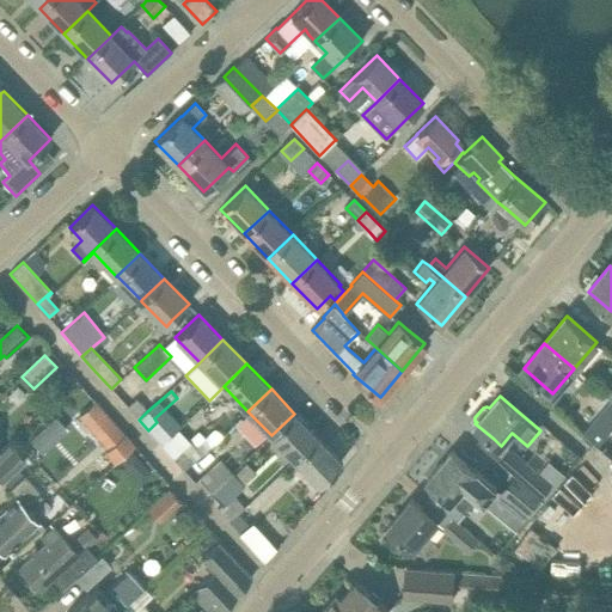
[(127,405),(139,420),(147,411),(135,398),(127,405)]
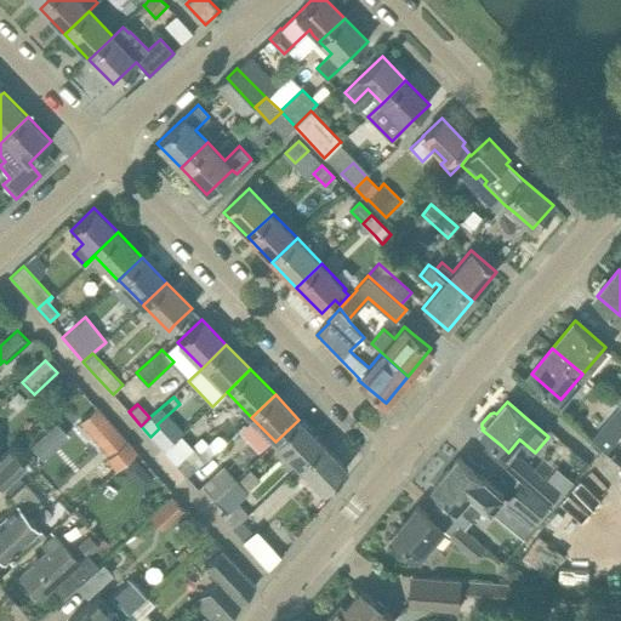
[(109,455),(106,459),(115,469),(137,450),(127,439),(126,440),(97,406),(80,422),(109,455)]
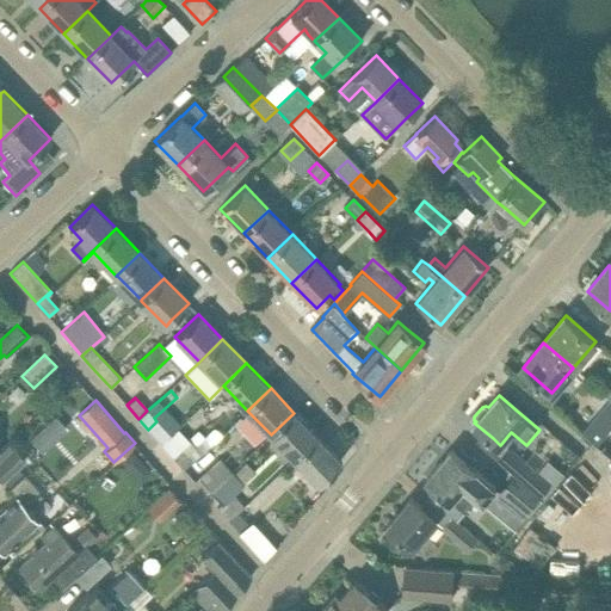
[(271,434),(295,460),(319,437),(294,413),(271,434)]
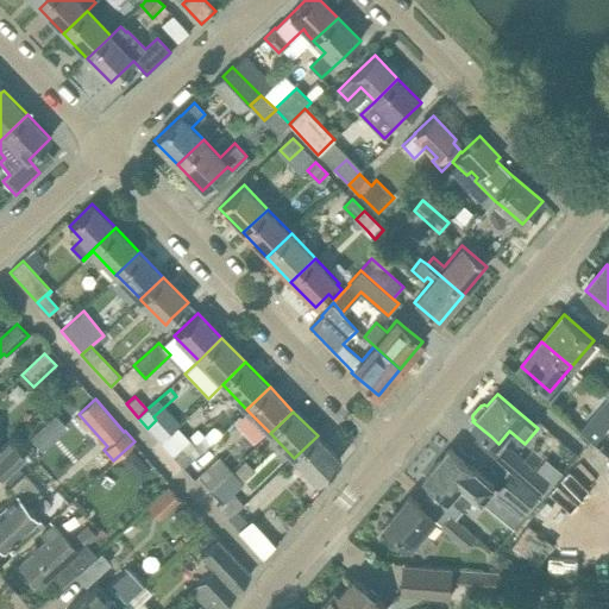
[(162,443),(183,468),(193,459),(179,443),(190,432),(183,424),(162,443)]
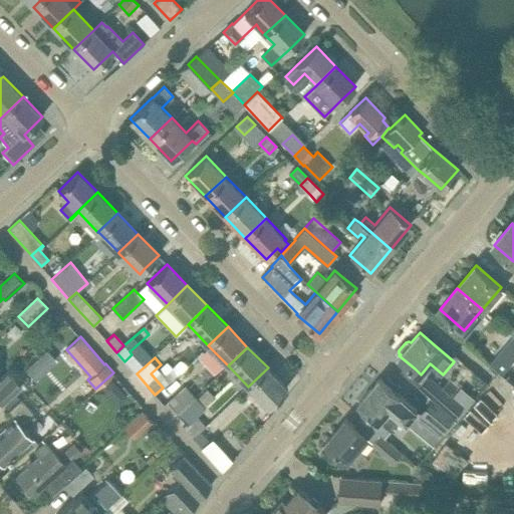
[(494,359),(491,363),(503,374),(507,369),(494,359)]
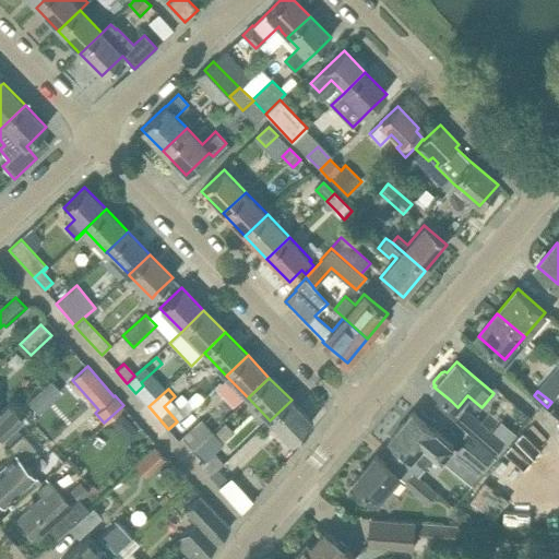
[(292,400),(270,420),(292,443),(312,423),(292,400)]
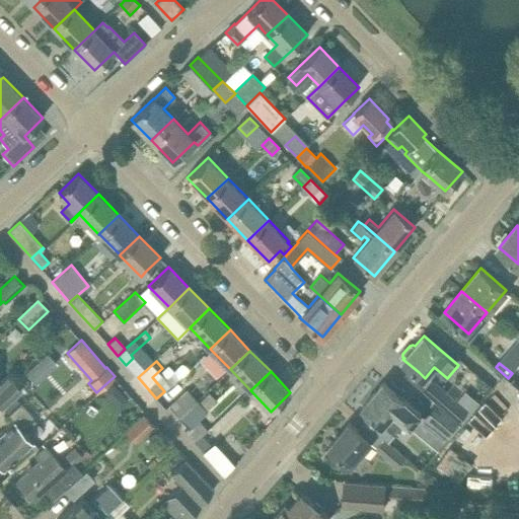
[(9,415),(8,415),(13,421),(0,433),(0,463),(4,468),(33,442),(23,431),(35,420),(15,397),(21,391),(12,381),(10,383),(6,379),(0,384),(0,391),(1,392),(0,392),(0,405),(3,409),(9,415)]
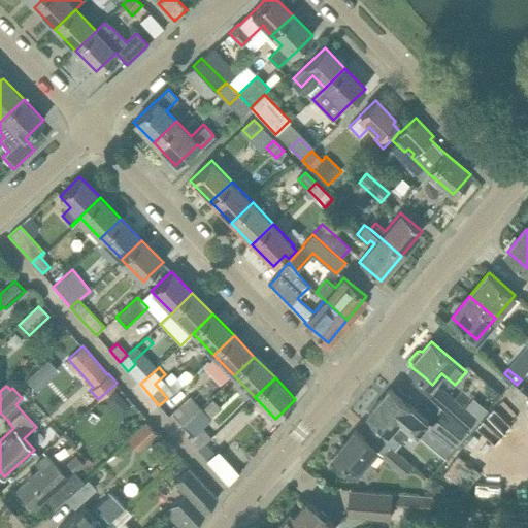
[(393,435),(400,442),(411,430),(416,435),(427,423),(405,402),(390,389),(368,414),(376,420),(385,427),(390,432),(393,435)]
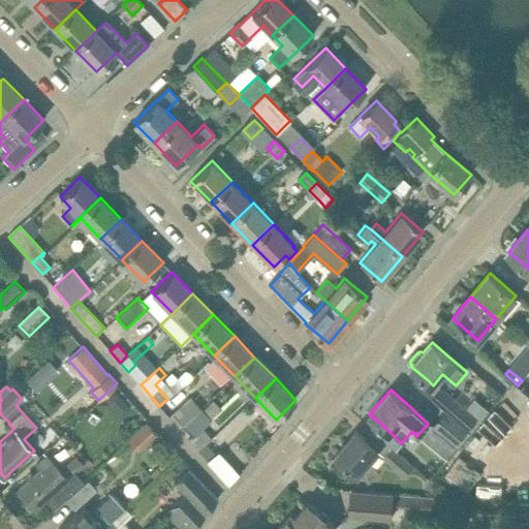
[(433,401),(467,430),(476,419),(442,390),(433,401)]
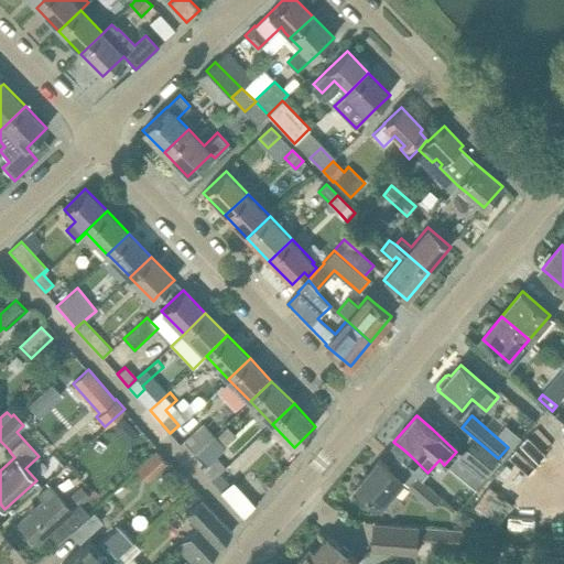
[(184,441),(195,453),(214,435),(204,423),(188,437),(184,441)]
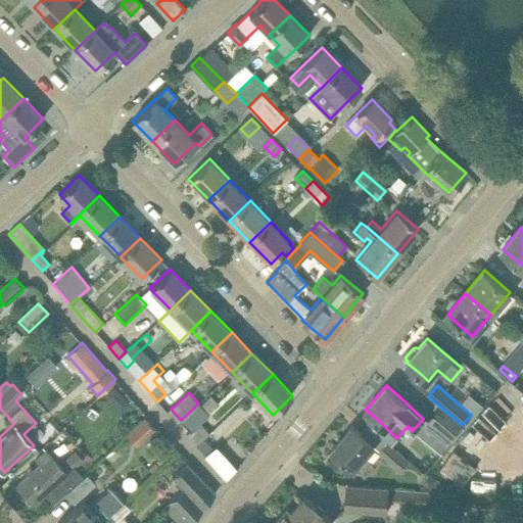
[(167,412),(171,409),(175,406),(165,394),(157,401),(167,412)]
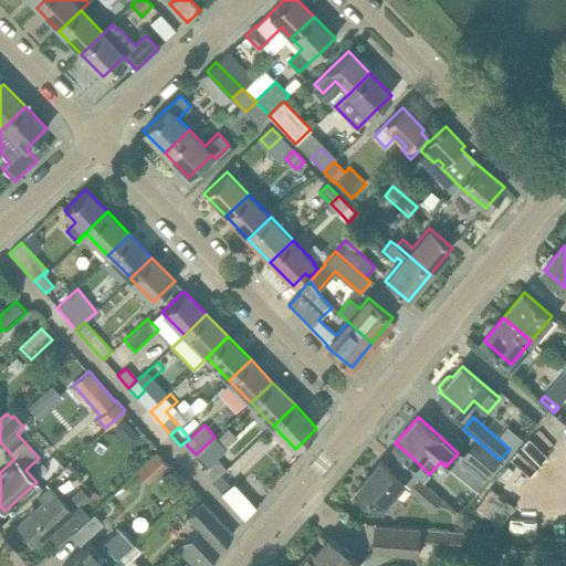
[(215,437),(196,454),(207,468),(202,471),(211,481),(220,473),(226,469),(217,458),(226,450),(227,449),(217,439),(215,437)]
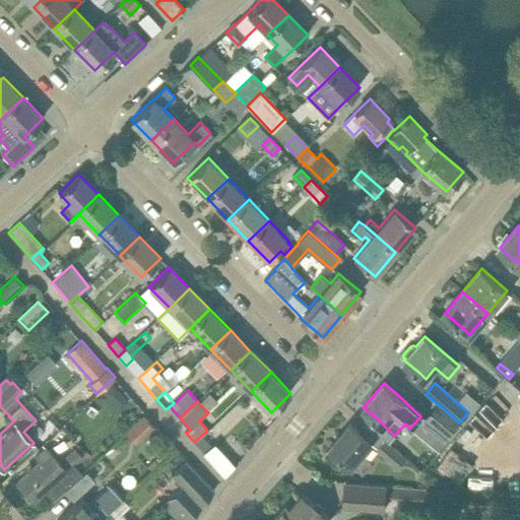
[(426,418),(446,436),(457,423),(438,405),(426,418)]
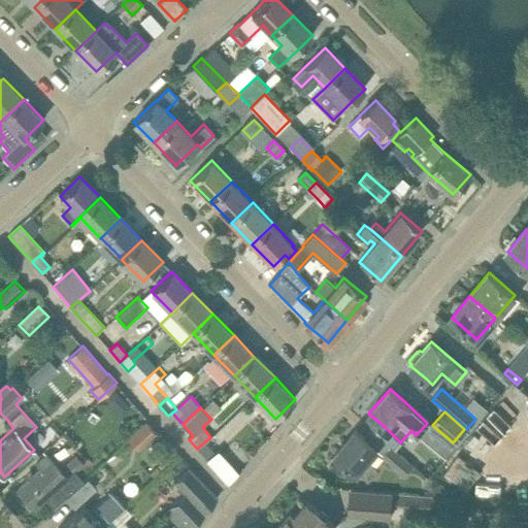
[(376,420),(369,428),(391,448),(394,450),(400,442),(393,435),(390,432),(385,427),(376,420)]
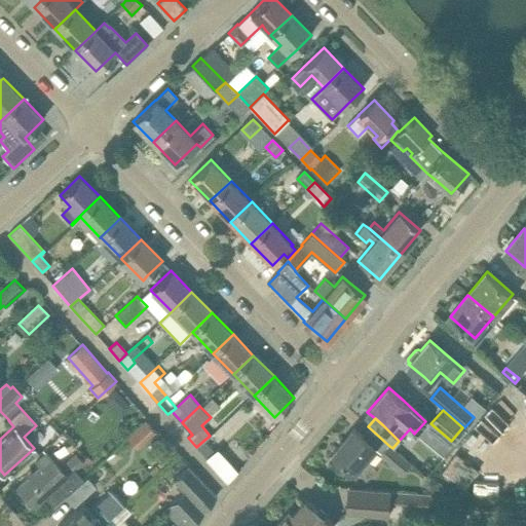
[(126,439),(137,450),(156,431),(145,420),(126,439)]
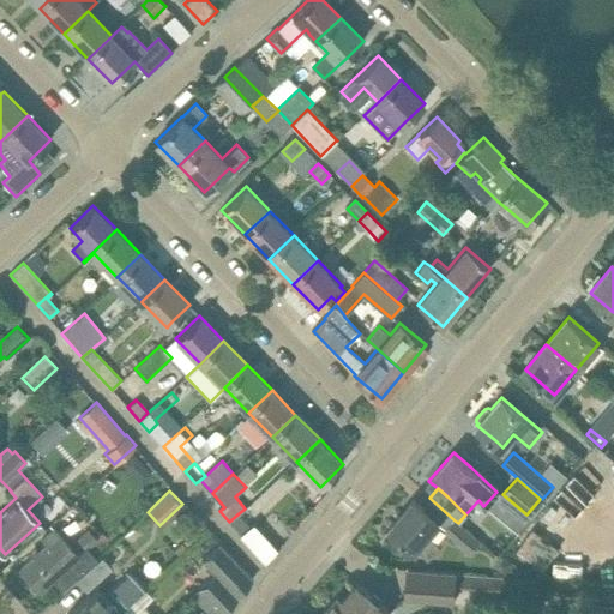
[(389,529),(416,552),(416,551),(428,560),(439,547),(428,537),(440,523),(413,500),(411,503),(413,503),(402,515),(402,513),(389,529)]
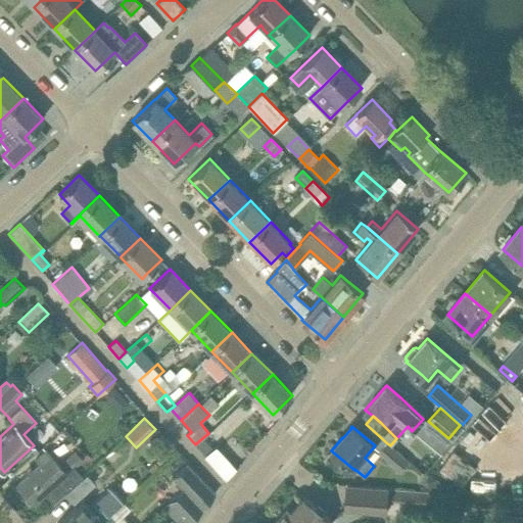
[(219,427),(196,446),(205,457),(227,481),(237,470),(235,469),(217,447),(214,449),(209,445),(224,433),(219,427)]
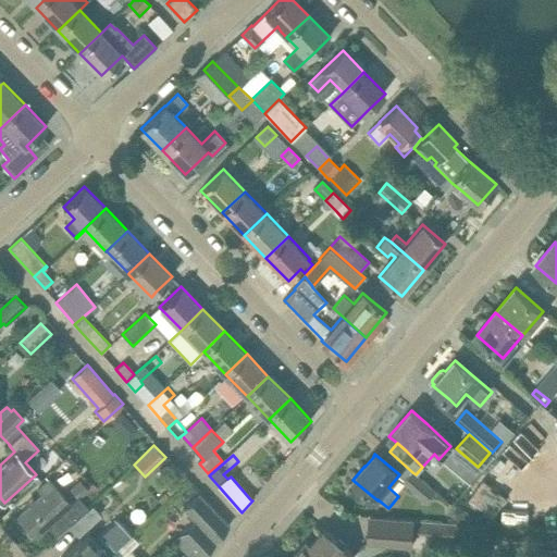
[(404,482),(425,500),(434,491),(416,474),(412,472),(404,482)]
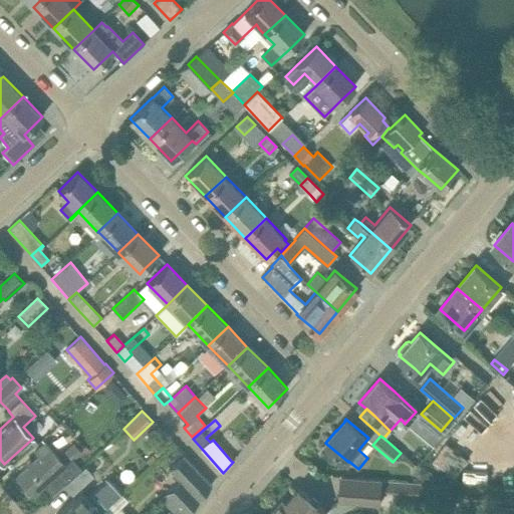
[(38,456),(16,477),(33,495),(43,486),(51,495),(80,468),(72,460),(72,459),(65,465),(45,443),(35,452),(38,456)]
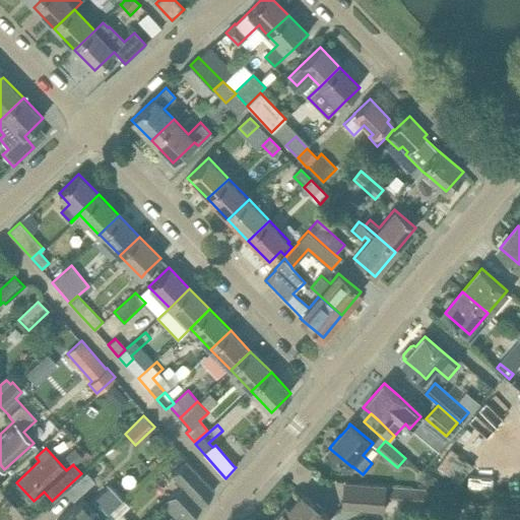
[(75,449),(66,457),(73,464),(73,465),(82,457),(75,449)]
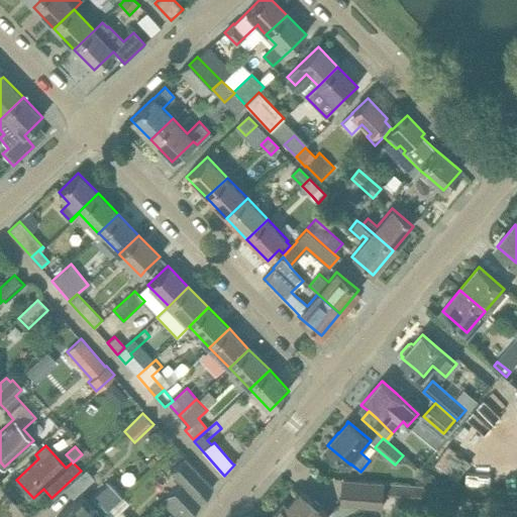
[(169,473),(180,484),(199,502),(213,489),(184,458),(169,473)]
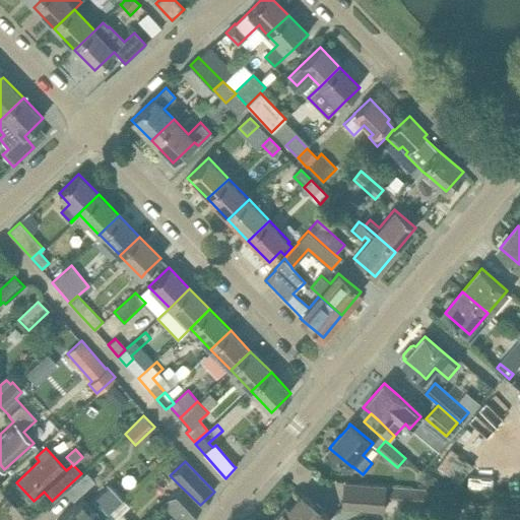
[(85,471),(63,492),(71,501),(93,480),(85,471)]
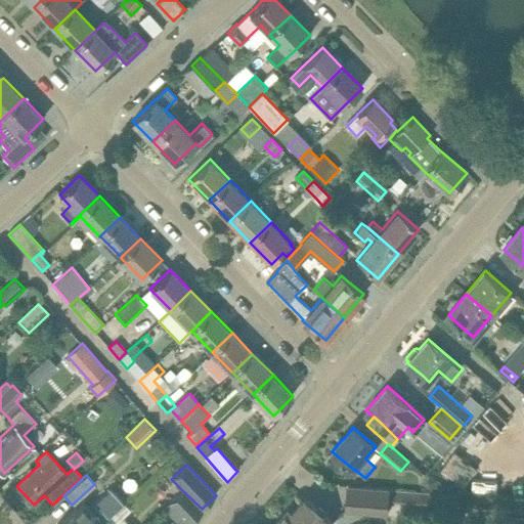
[(428,475),(421,483),(429,489),(436,481),(428,475)]
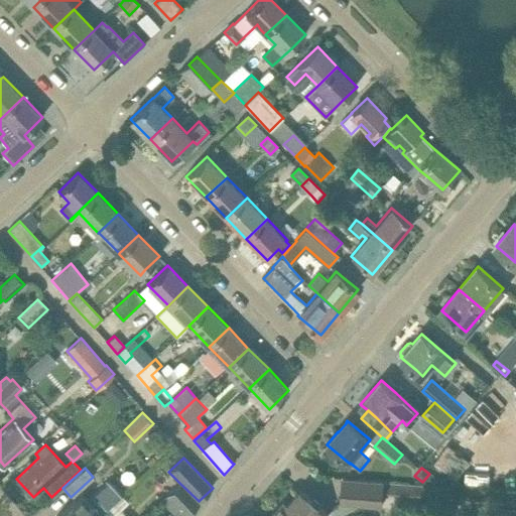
[(341,503),(381,506),(382,494),(422,497),(423,485),(343,480),(341,503)]
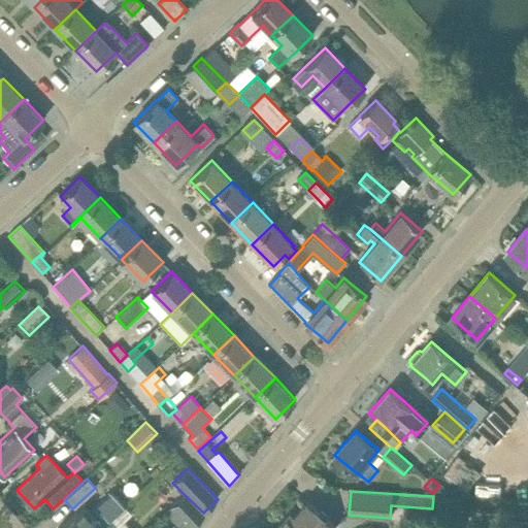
[(60,527),(97,527),(102,524),(103,525),(116,514),(125,505),(111,492),(90,512),(85,506),(60,527)]
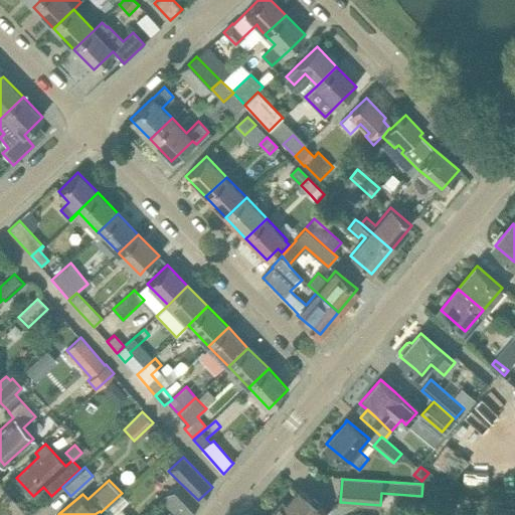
[(185,514),(199,502),(198,500),(179,482),(160,500),(175,514),(185,514)]
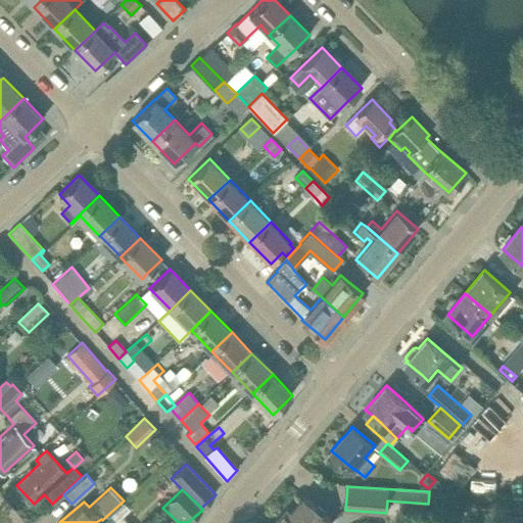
[(329,522),(332,520),(304,496),(292,511),(288,508),(274,522),(329,522)]
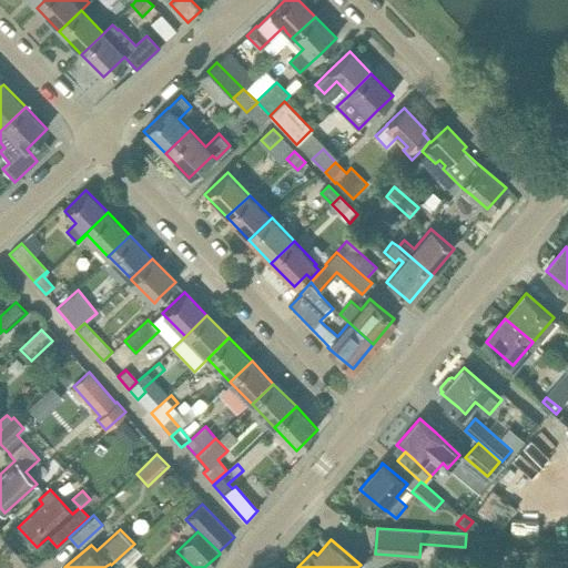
[(139,567),(124,553),(111,565),(110,564),(104,567),(139,567)]
